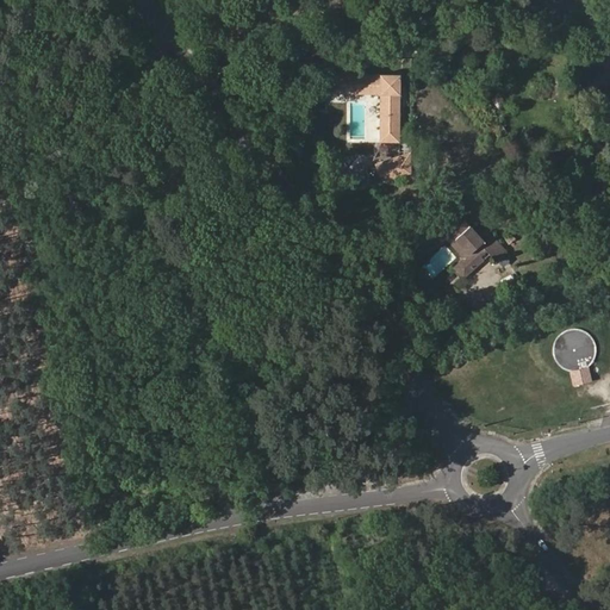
[(399,142),(399,74),(332,74),(332,93),(374,94),(374,88),(380,88),(380,94),(380,142),(399,142)]
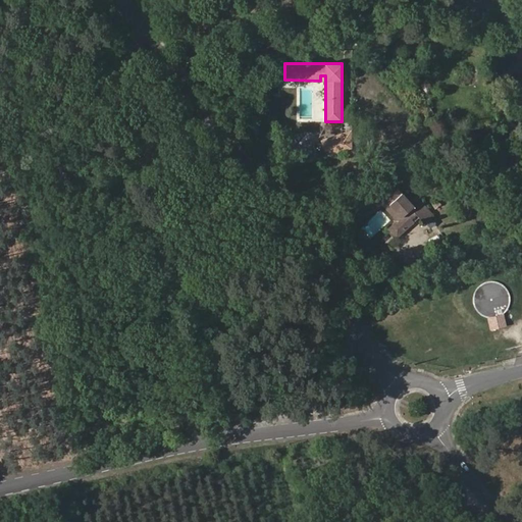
[(352,148),(352,129),(321,140),(326,157),(327,157),(352,148)]
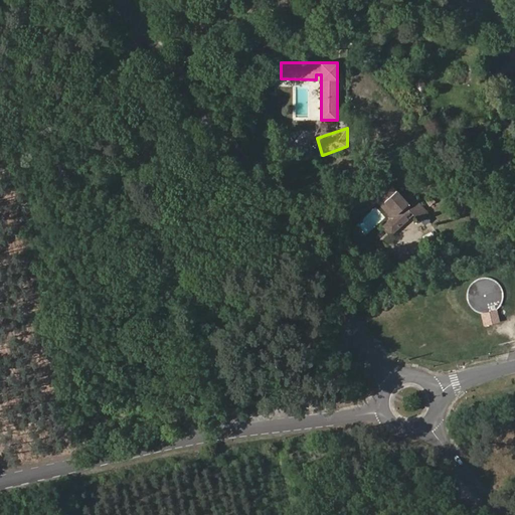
[(426,210),(411,194),(405,200),(390,183),(386,186),(378,178),(357,196),(365,204),(377,193),(396,214),(391,217),(400,226),(408,219),(405,216),(411,211),(417,218),(426,210)]
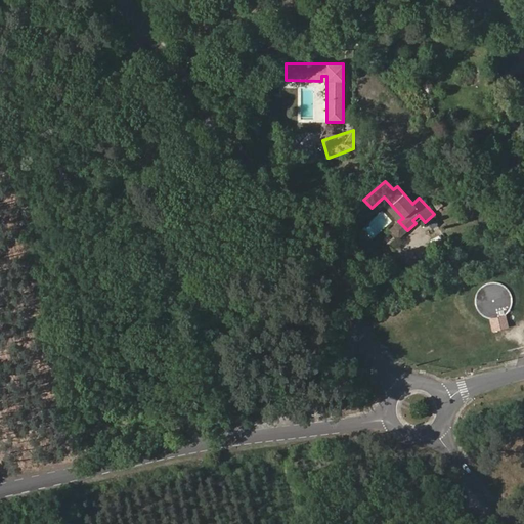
[(375,213),(384,205),(398,221),(403,218),(384,197),(372,208),(375,213)]
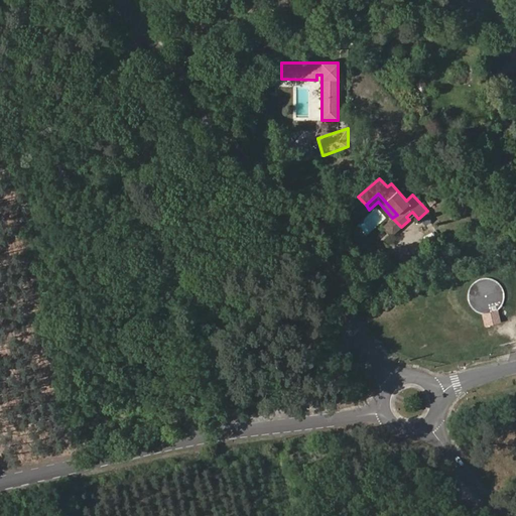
[(392,235),(401,227),(392,218),(384,226),(392,235)]
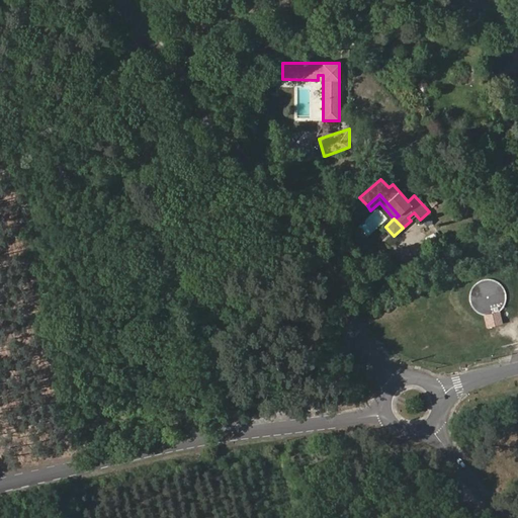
[(485,327),(502,324),(499,311),(482,315),(485,327)]
